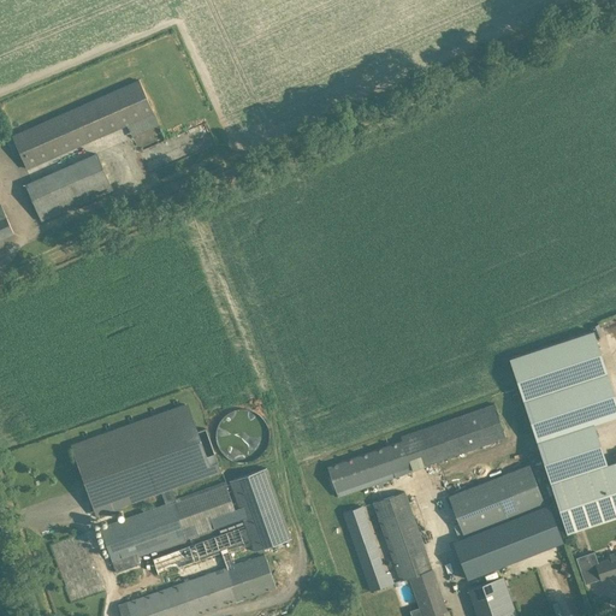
[(11,134),(27,170),(126,125),(131,136),(159,124),(140,78),(11,134)]
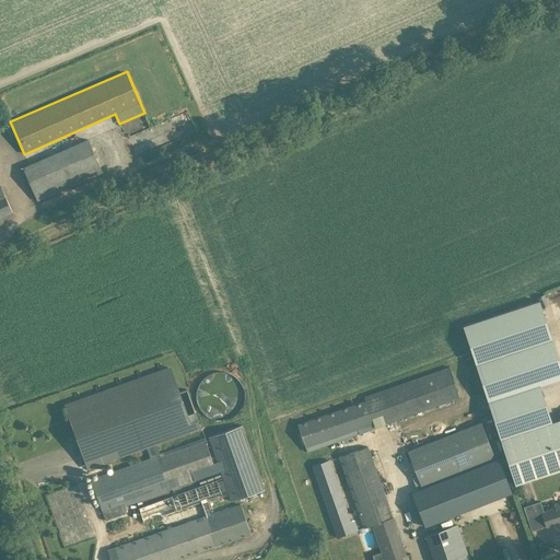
[(23,167),(37,200),(102,172),(88,140),(23,167)]
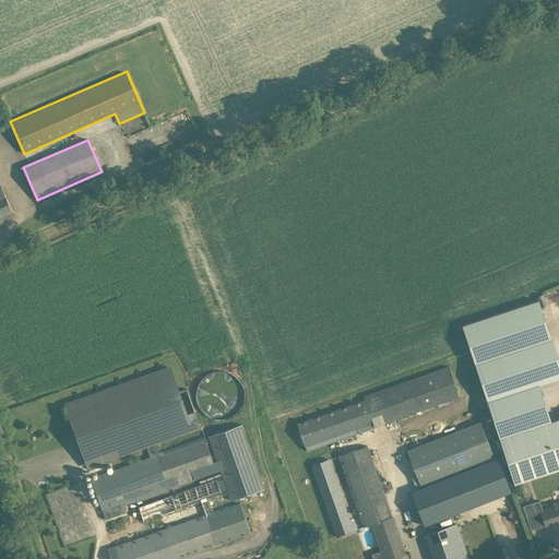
[(0,216),(12,211),(1,187),(0,187),(0,216)]
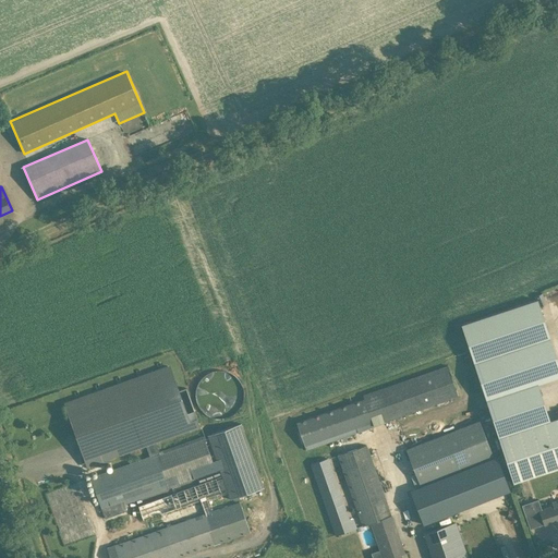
[(535,296),(540,306),(546,304),(542,293),(535,296)]
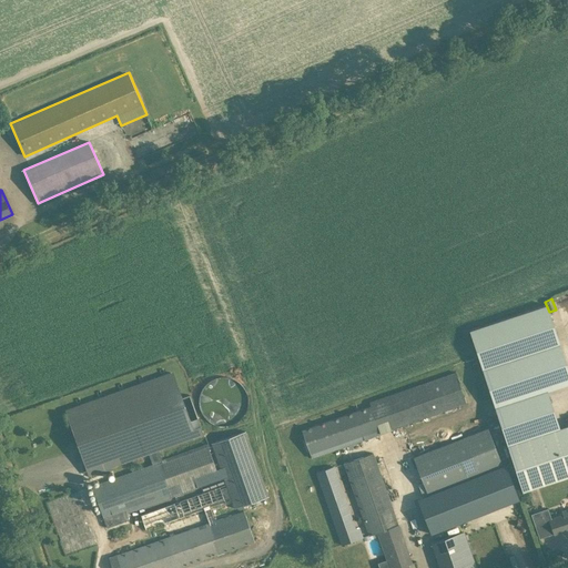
[(302,430),(312,458),(466,403),(456,372),(369,403),(371,406),(302,430)]
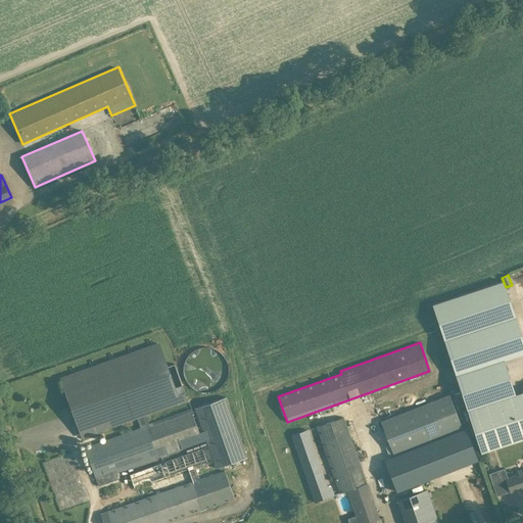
[(159,343),(60,378),(81,437),(137,418),(141,429),(147,426),(146,425),(149,424),(146,415),(187,399),(175,364),(168,366),(159,343)]
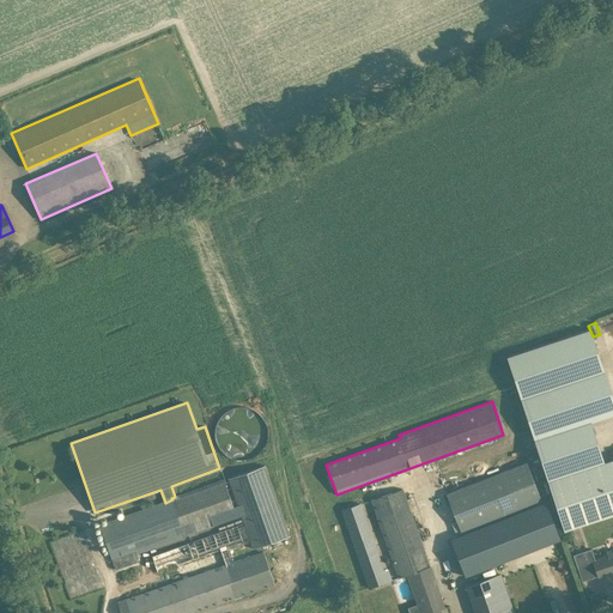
[(216,439),(216,442),(217,443),(219,447),(220,450),(223,453),(225,455),(228,456),(230,457),(231,457),(234,459),(235,459),(238,460),(241,460),(244,460),(247,460),(247,459),(250,459),(253,456),(255,455),(256,455),(259,453),(261,450),(265,445),(265,443),(266,441),(267,438),(267,437),(267,434),(267,432),(267,431),(267,429),(267,425),(266,423),(263,419),(262,418),(261,417),(261,416),(259,413),(258,412),(255,411),(253,410),(252,408),(249,407),(247,407),(244,407),(242,406),(240,407),(236,407),(234,408),(230,410),(229,411),(225,412),(224,413),(222,416),(220,417),(218,419),(217,422),(216,424),(216,426),(214,429),(214,431),(214,434),(214,436),(216,438),(216,439)]
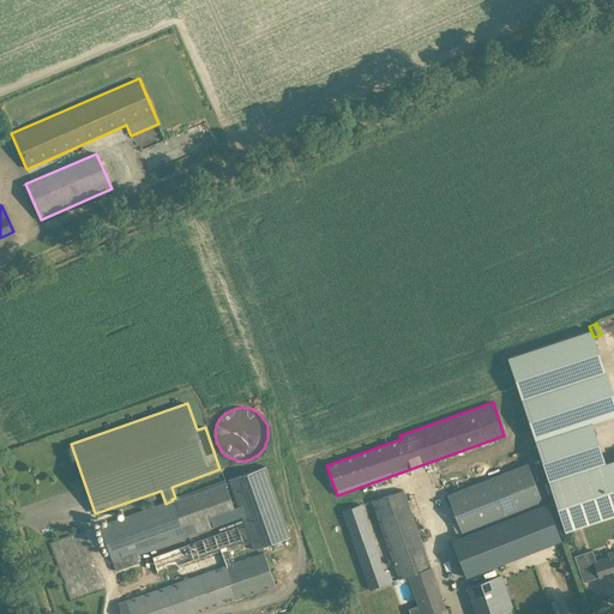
[(613,459),(548,481),(565,531),(613,515),(613,459)]
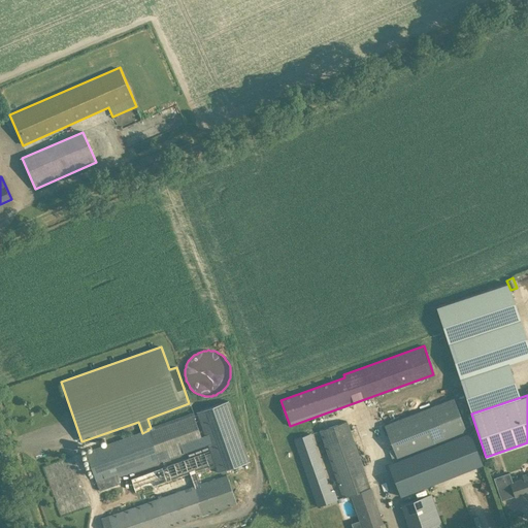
[(385,425),(397,458),(467,432),(455,399),(385,425)]
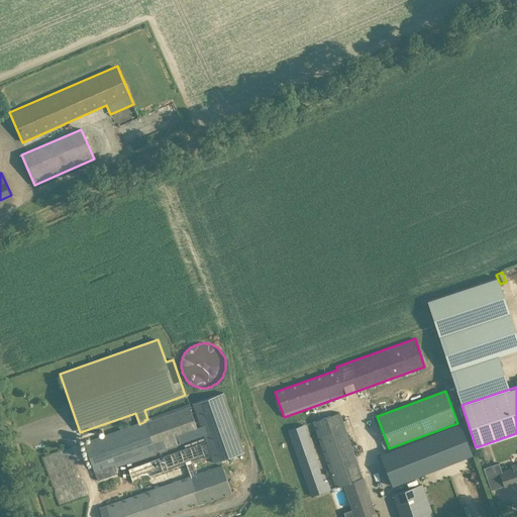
[(106,506),(109,516),(161,516),(231,493),(221,466),(196,475),(191,461),(204,456),(204,458),(211,456),(213,462),(244,451),(223,392),(193,403),(207,442),(201,444),(200,443),(104,477),(101,468),(199,434),(189,404),(147,419),(144,420),(145,421),(139,424),(84,443),(101,494),(111,490),(141,479),(143,483),(149,481),(147,477),(186,463),(190,477),(173,483),(115,503),(106,506)]
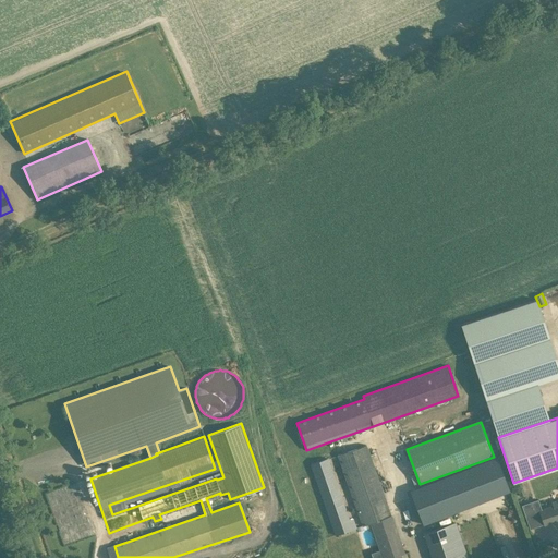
[(401,557),(400,555),(404,554),(366,445),(338,455),(363,525),(371,523),(383,557),(401,557)]
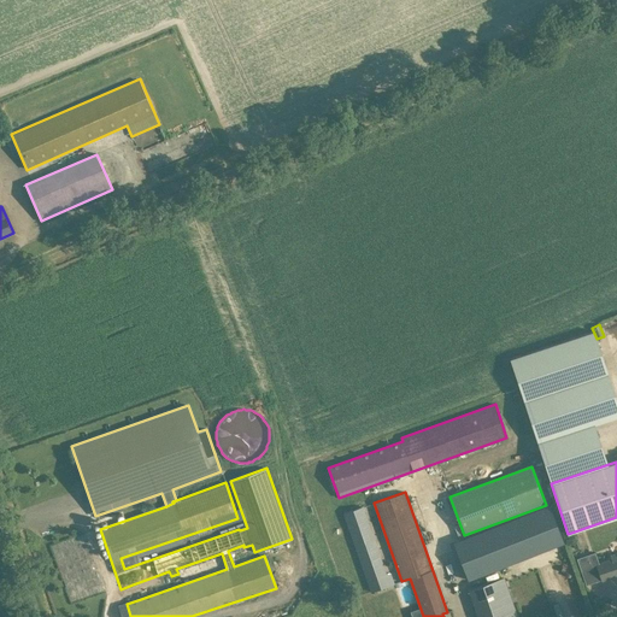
[(548,505),(453,542),(468,580),(564,542),(548,505)]
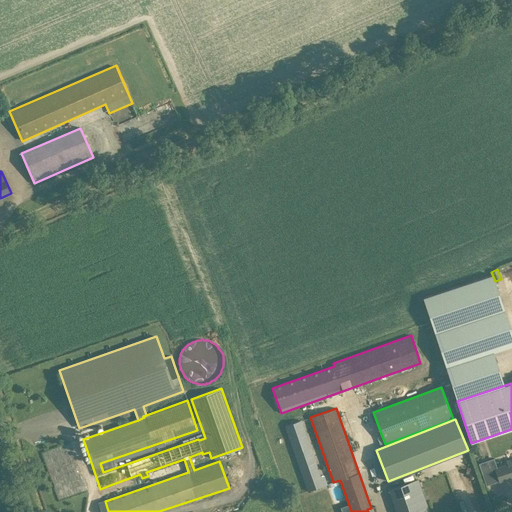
[(302,474),(308,491),(328,484),(324,475),(320,476),(300,420),(285,426),(299,466),(293,468),(295,476),(302,474)]
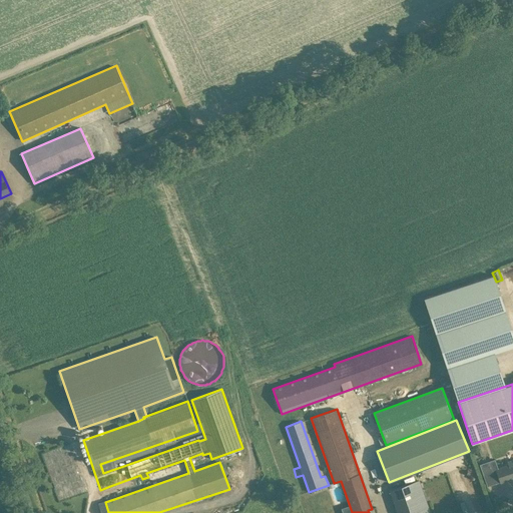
[(496,470),(500,483),(512,478),(512,460),(508,462),(509,465),(496,470)]
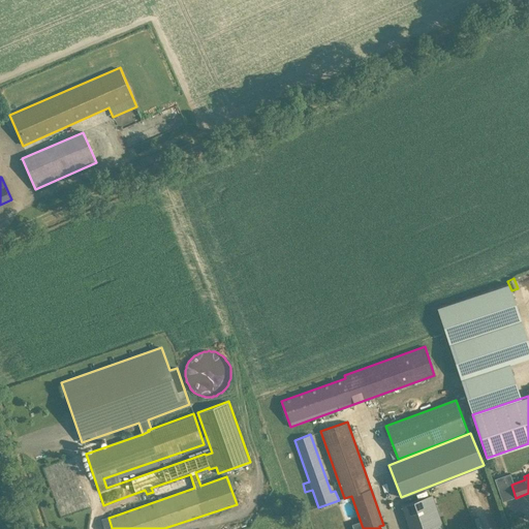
[(494,478),(498,490),(507,487),(503,475),(494,478)]
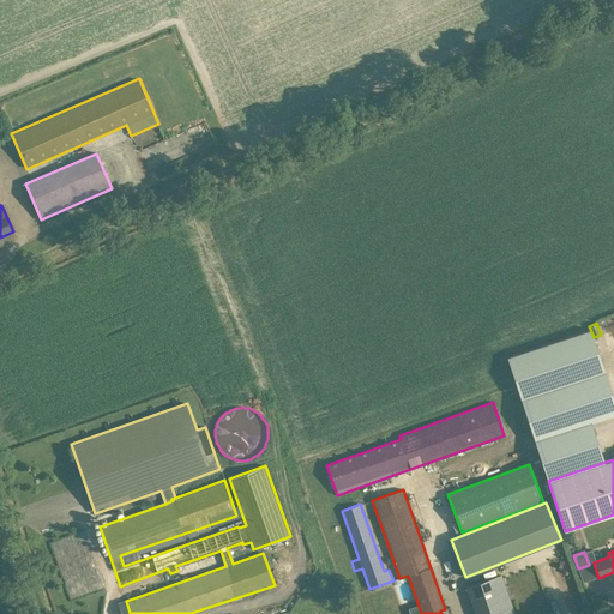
[(467,587),(476,613),(513,613),(501,575),(467,587)]
